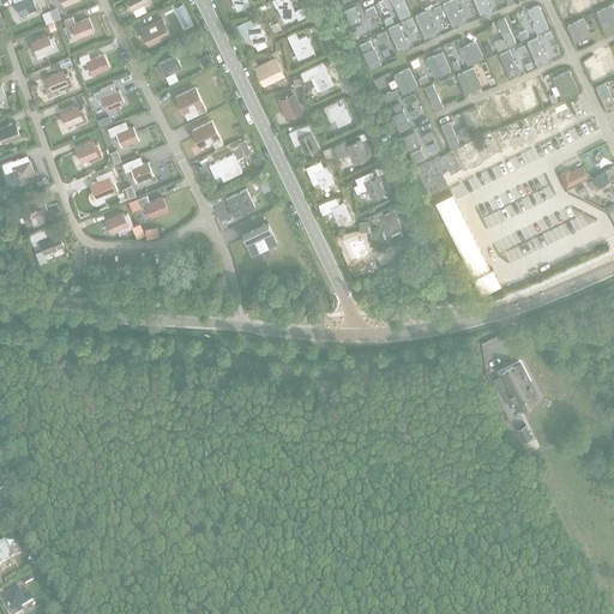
[(37,0),(13,0),(14,1),(19,14),(26,12),(28,16),(41,10),(37,0)]
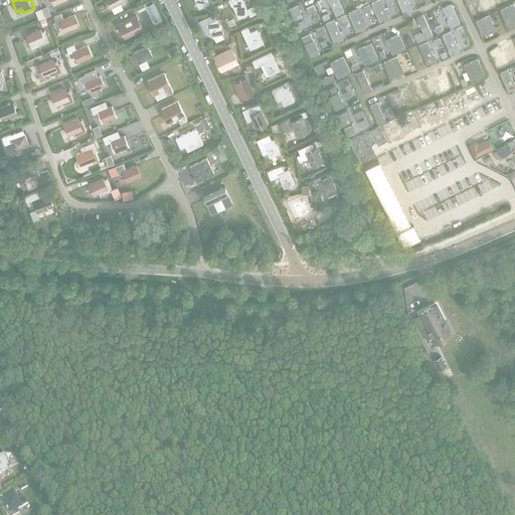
[(107,0),(113,13),(123,9),(119,1),(122,0),(107,0)]
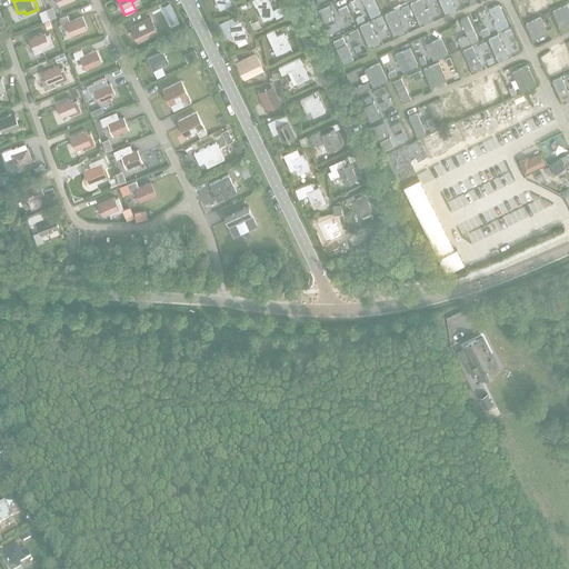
[(228,0),(213,0),(219,9),(230,3),(228,0)]
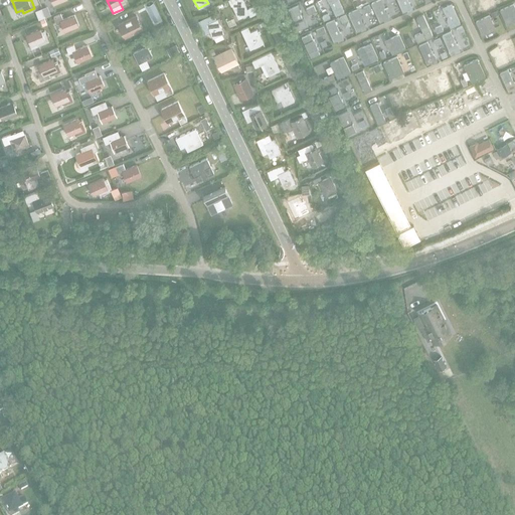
[(241,0),(238,1),(237,0),(229,0),(232,5),(231,5),(238,18),(245,15),(246,18),(256,13),(252,5),(245,9),(241,0)]
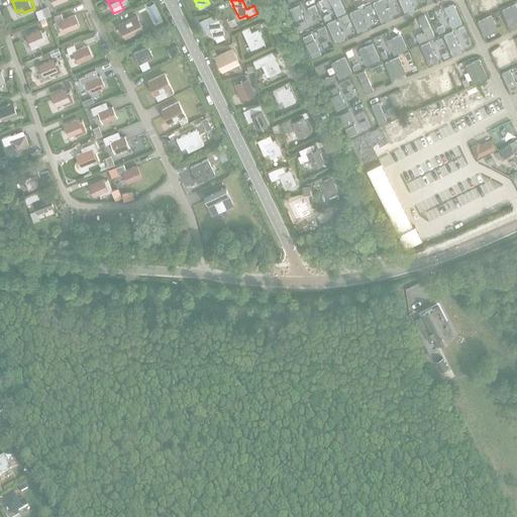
[(321,23),(327,20),(318,0),(311,3),(312,4),(306,7),(309,14),(315,11),(321,23)]
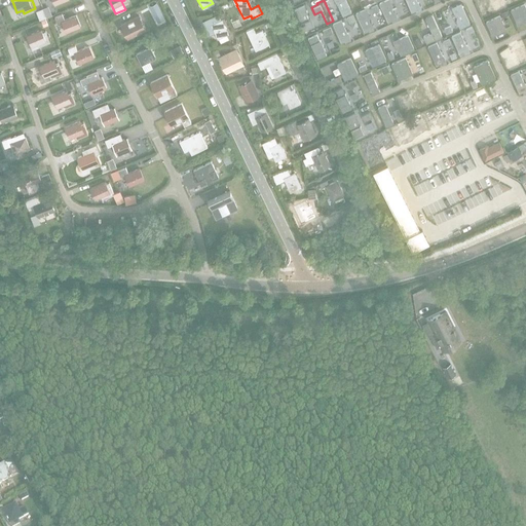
[(340,0),(346,13),(361,7),(358,0),(340,0)]
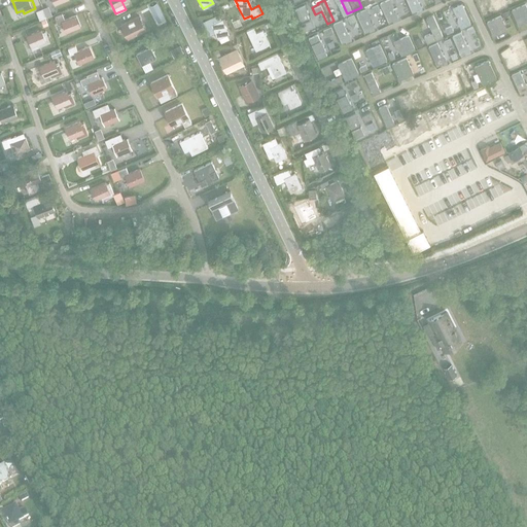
[(395,0),(402,14),(417,8),(413,0),(395,0)]
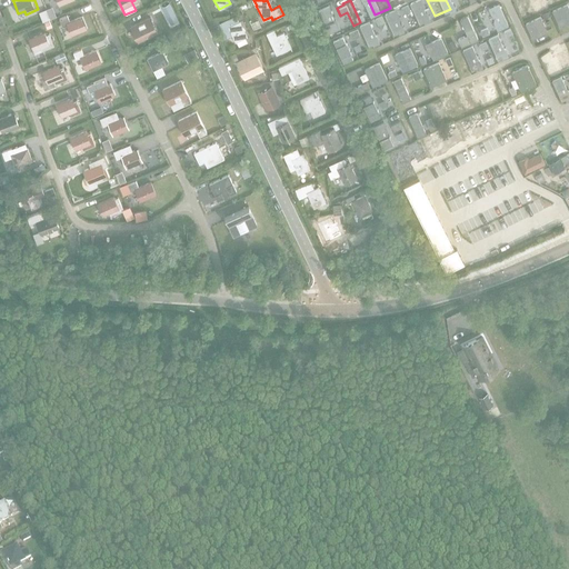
[(547,6),(543,0),(535,0),(538,6),(529,10),(531,16),(545,10),(543,7),(547,6)]
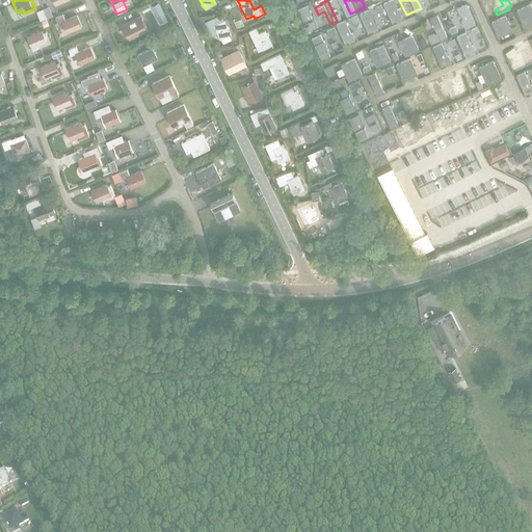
[(531,24),(531,18),(527,5),(521,7),(528,26),(531,24)]
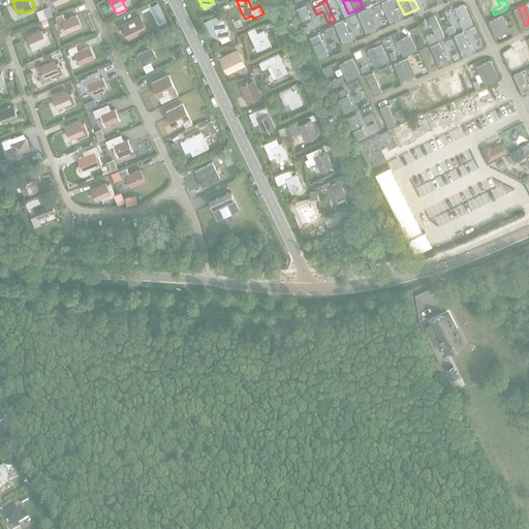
[(454,10),(461,28),(467,26),(460,7),(454,10)]
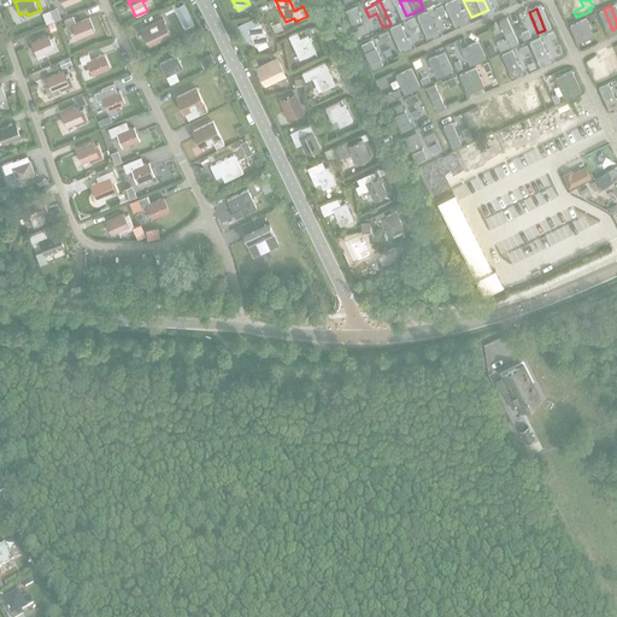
[(88,17),(75,23),(72,16),(63,19),(66,27),(71,25),(76,37),(94,30),(88,17)]
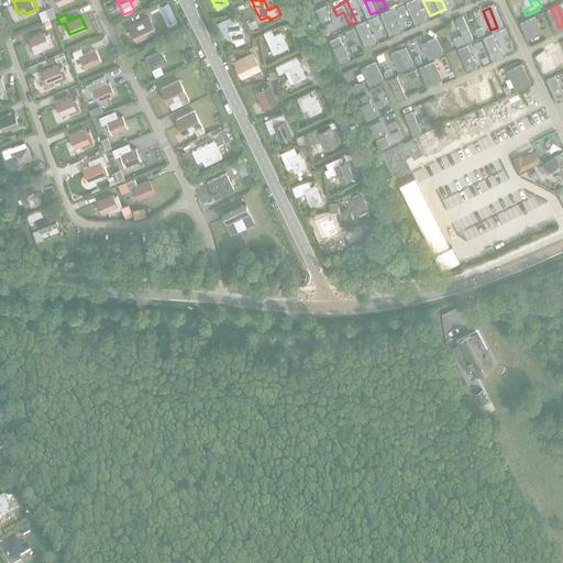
[(473,39),(462,15),(455,19),(462,34),(453,39),(456,46),(473,39)]
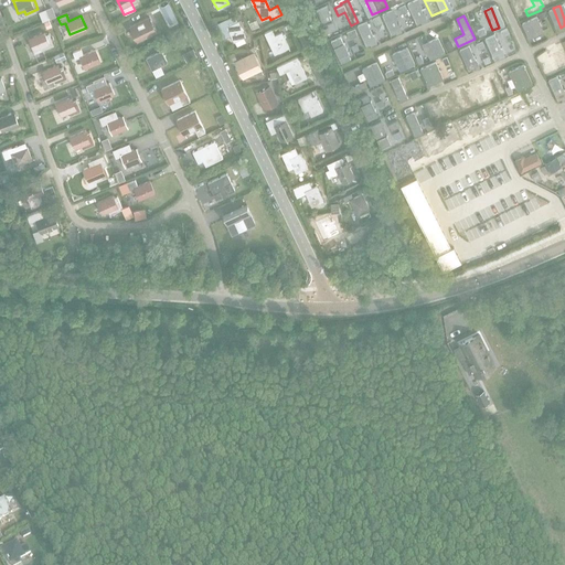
[(544,31),(536,16),(521,22),(529,38),(544,31)]
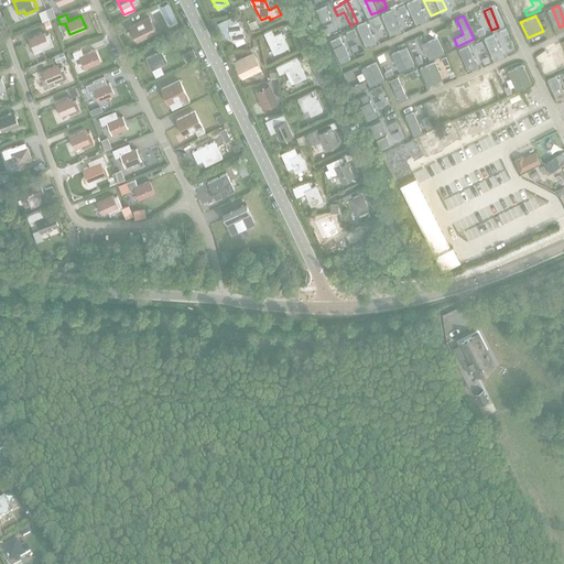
[(130,26),(137,41),(155,31),(149,17),(130,26)]
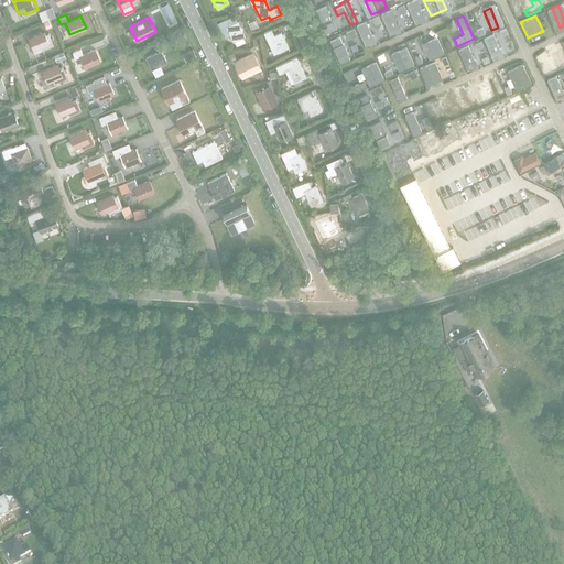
[(361,23),(370,42),(386,35),(377,17),(361,23)]
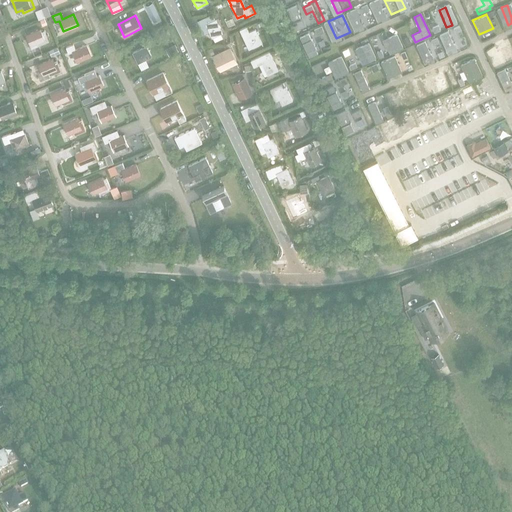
[(205,24),(211,37),(221,32),(215,19),(205,24)]
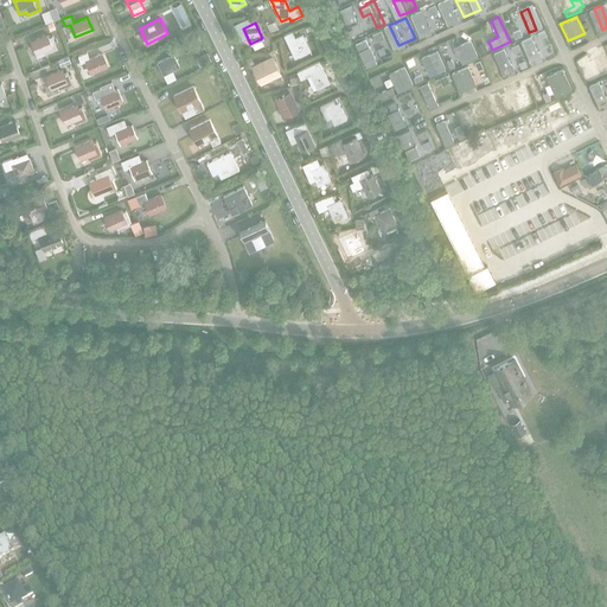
[(301,36),(295,38),(292,31),(283,36),(294,58),(310,51),(301,36)]
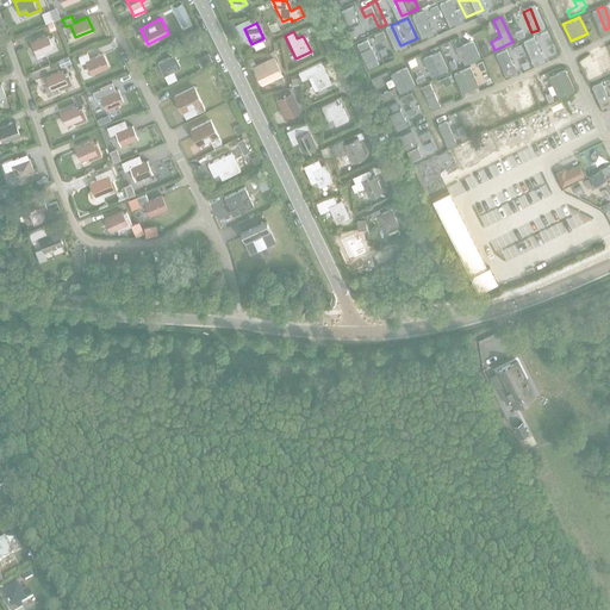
[(545,50),(537,33),(522,41),(529,57),(545,50)]
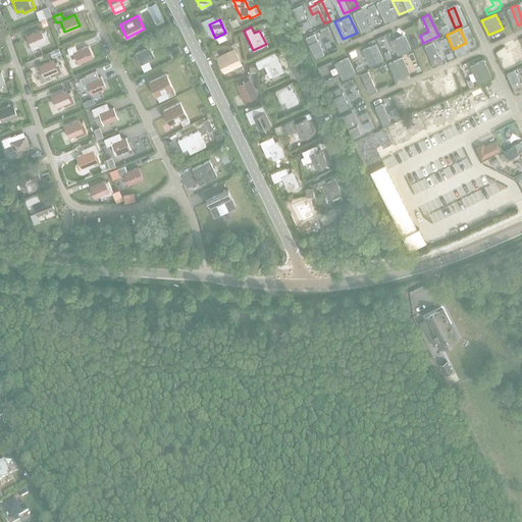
[(45,31),(41,32),(40,30),(27,36),(33,48),(38,47),(49,42),(45,31)]
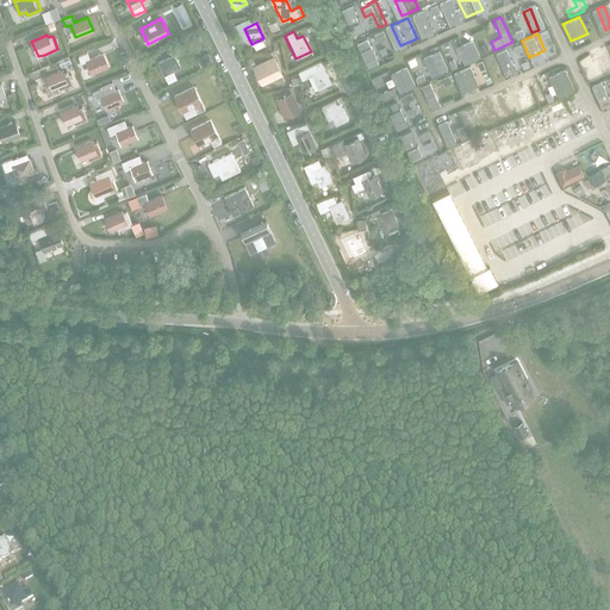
[(362,38),(372,61),(379,57),(369,35),(362,38)]
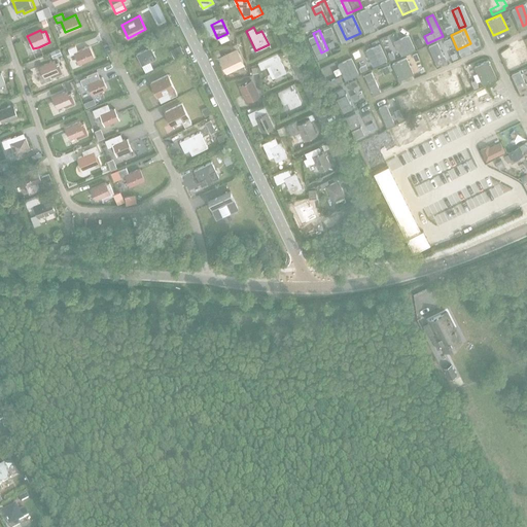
[(410,50),(400,30),(394,33),(400,47),(395,49),(398,56),(410,50)]
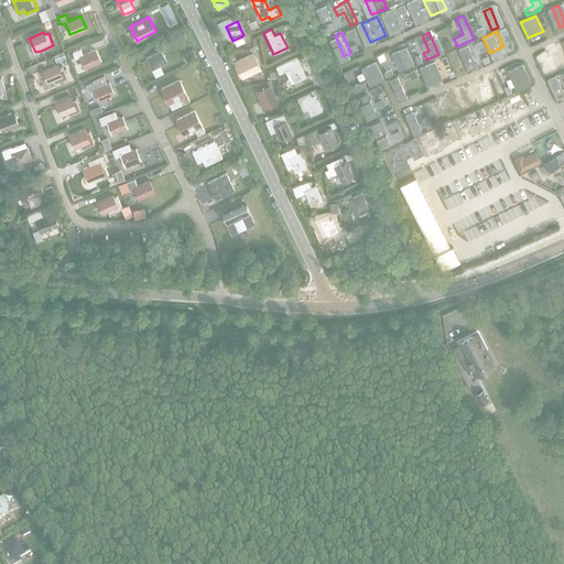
[(403,72),(410,68),(400,47),(393,51),(403,72)]
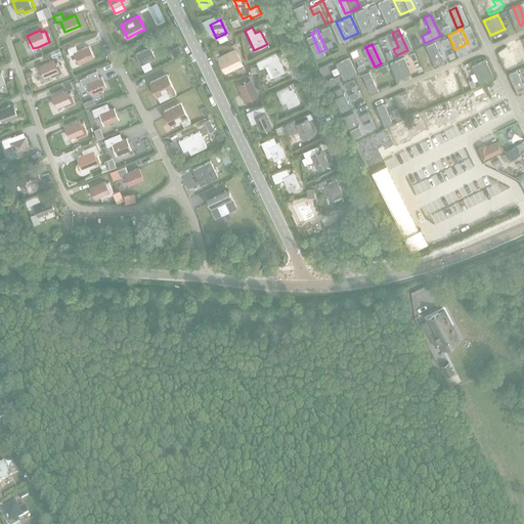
[(88,46),(77,50),(74,45),(67,48),(69,54),(74,52),(78,63),(92,57),(88,46)]
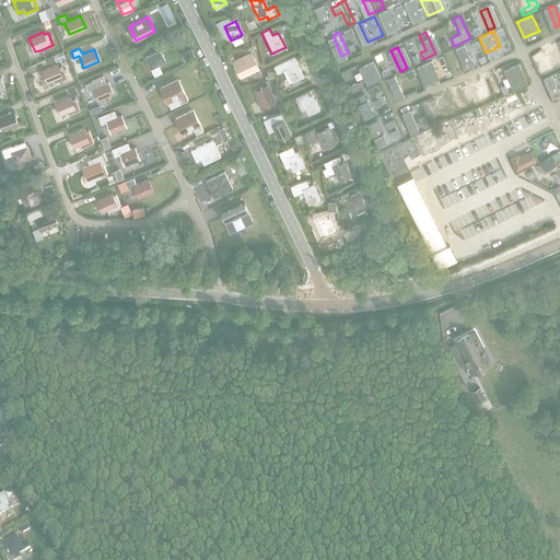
[(452,53),(459,73),(467,70),(459,49),(452,53)]
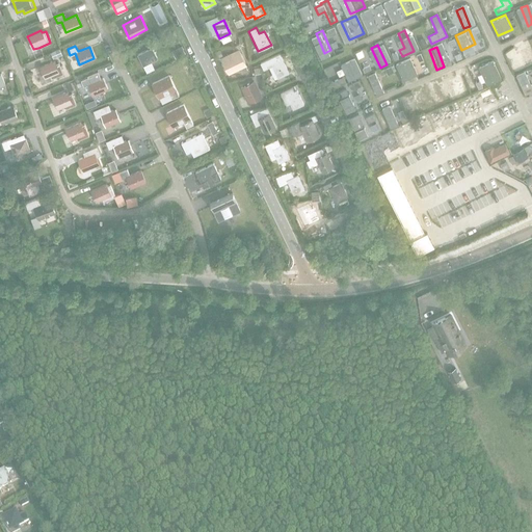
[(531,62),(531,50),(530,47),(515,53),(523,68),(531,62)]
